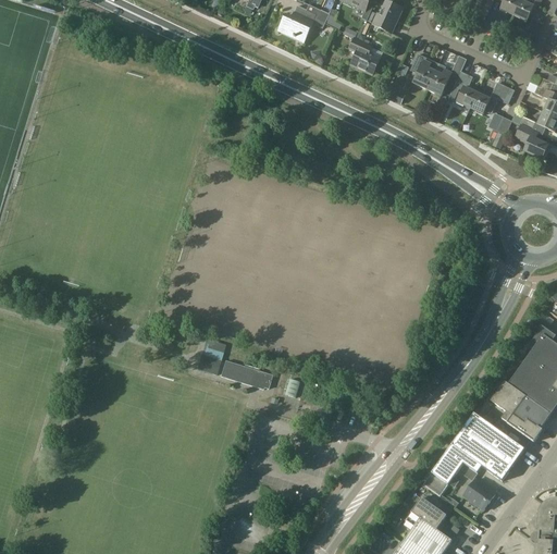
[(248,0),(246,5),(252,8),(252,9),(255,5),(257,7),(260,0),(248,0)]
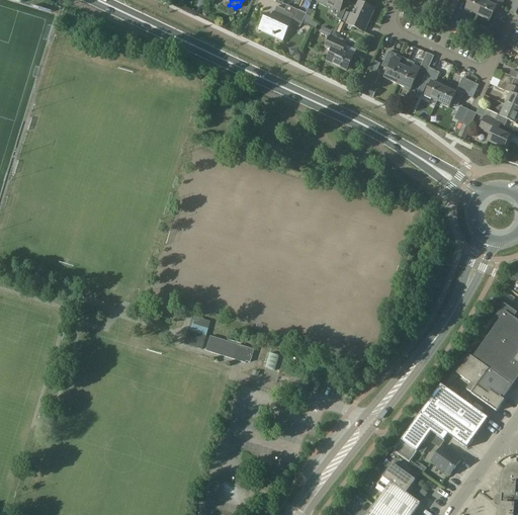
[(340,9),(344,0),(322,0),(340,9)]
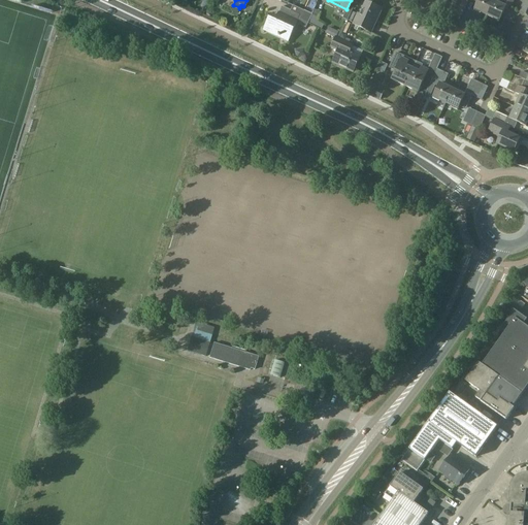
[(358,11),(354,22),(371,30),(375,20),(373,19),(375,14),(377,14),(382,6),(369,0),(367,0),(361,12),(358,11)]
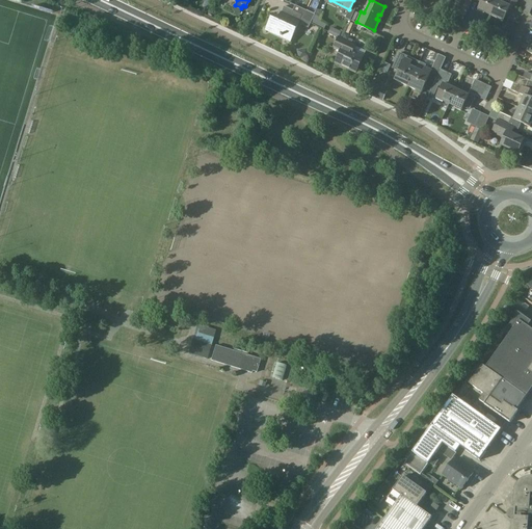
[(481,0),(477,8),(484,11),(484,9),(490,12),(497,0),(481,0)]
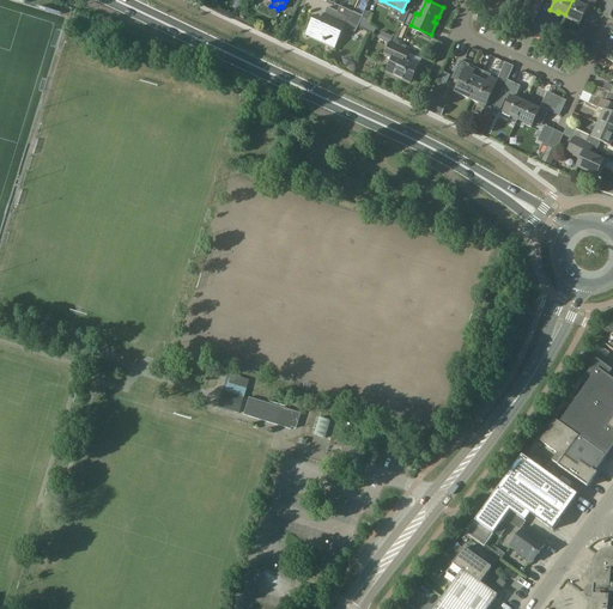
[(588,0),(587,4),(578,0),(572,0),(565,14),(572,18),(571,19),(578,23),(584,10),(589,12),(595,0),(588,0)]
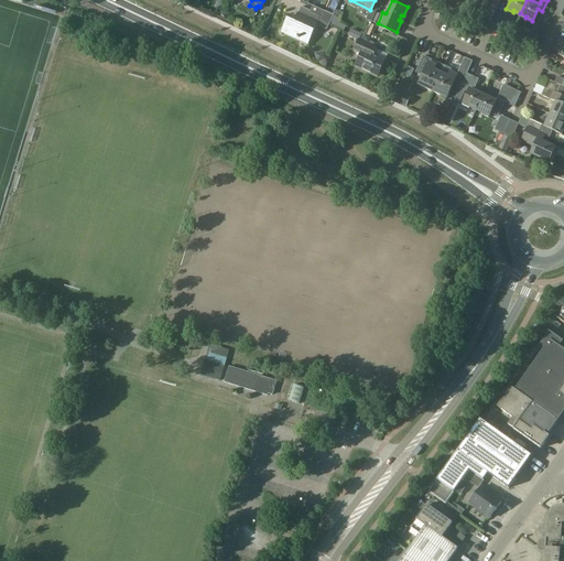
[(561,13),(563,4),(563,0),(557,0),(553,10),(561,13)]
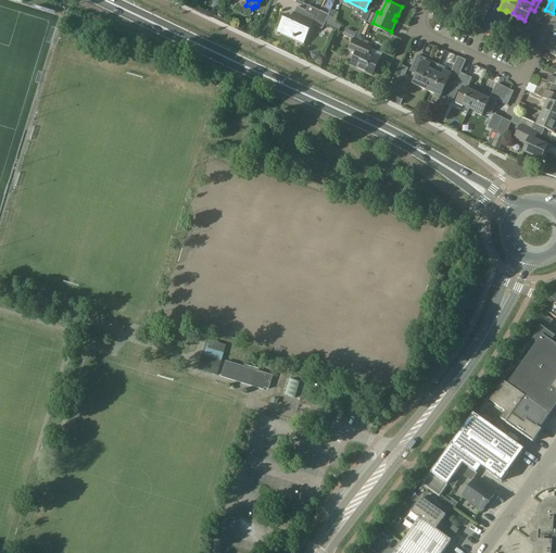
[(285,13),(278,28),(282,30),(287,33),(288,32),(304,38),(303,39),(304,40),(312,23),(313,21),(314,19),(324,23),(325,22),(328,13),(321,10),(308,3),(307,3),(305,8),(297,4),(291,16),(288,14),(285,13)]
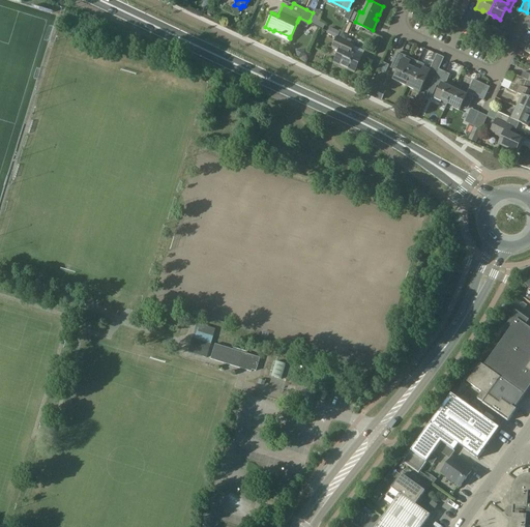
[(343,31),(341,35),(346,38),(351,40),(352,38),(347,35),(348,33),(343,31)]
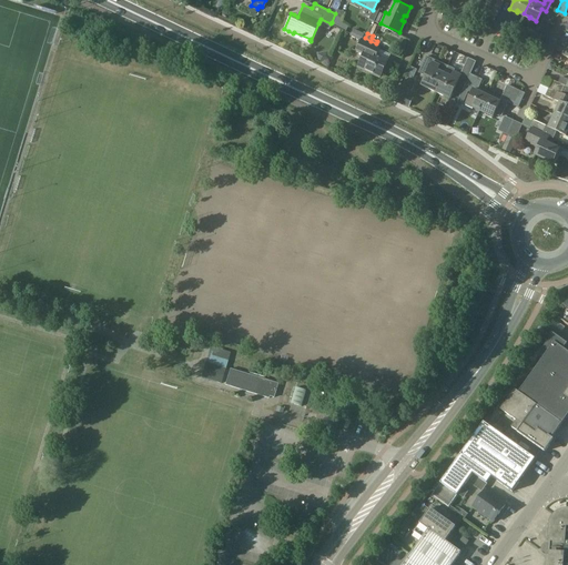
[(361,37),(355,49),(364,53),(358,64),(381,74),(388,58),(377,52),(372,50),(374,43),(361,37)]
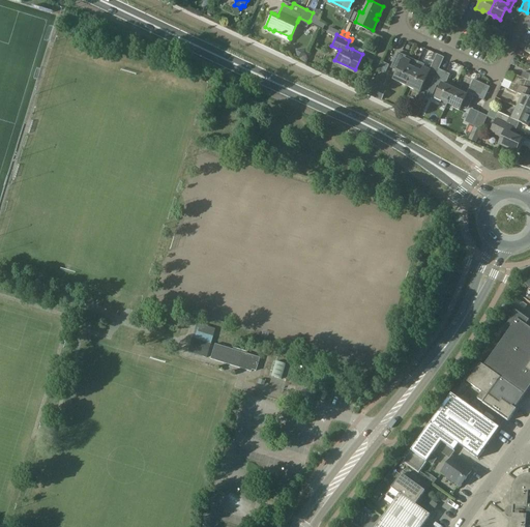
[(414,66),(408,63),(410,59),(404,56),(406,54),(398,50),(391,63),(399,66),(393,78),(407,84),(414,66)]
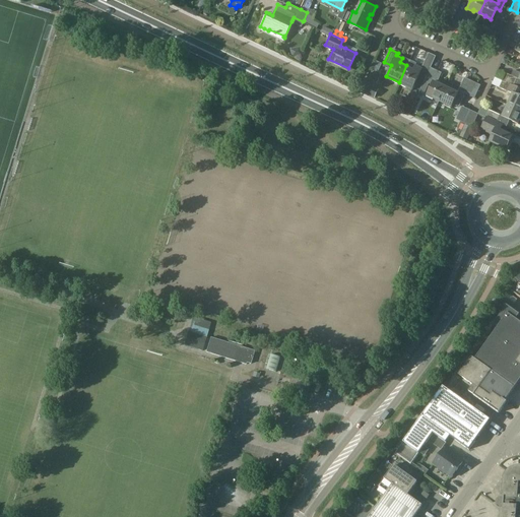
[(406,65),(399,82),(411,87),(414,81),(416,77),(418,78),(417,80),(423,82),(425,79),(431,66),(436,54),(429,51),(426,58),(421,66),(415,64),(413,68),(406,65)]
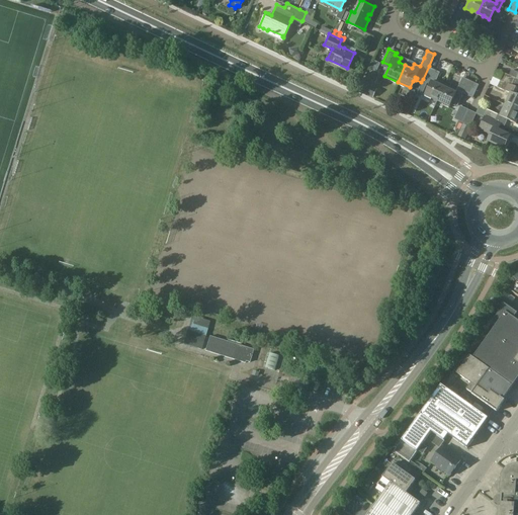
[(439,70),(429,66),(423,79),(430,82),(425,94),(431,97),(431,96),(437,99),(445,82),(436,78),(439,70)]
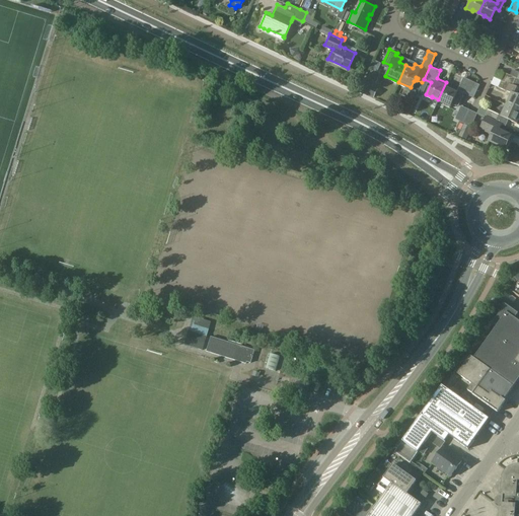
[(505,71),(501,78),(502,79),(512,83),(518,86),(518,70),(513,68),(510,73),(505,71)]
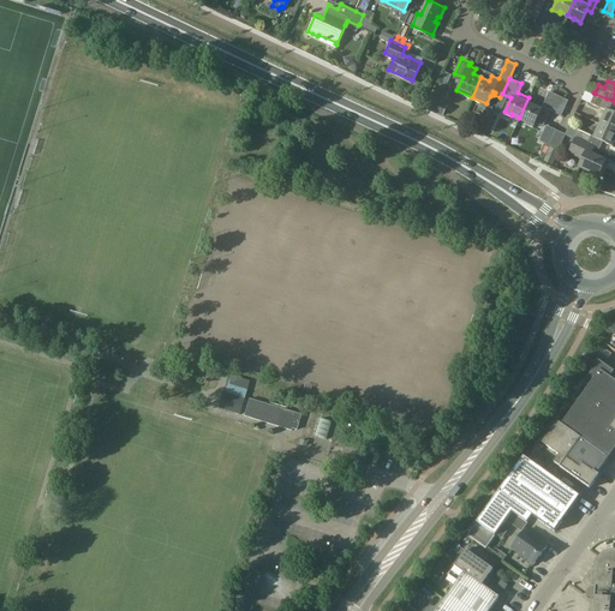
[(529,97),(519,118),(526,120),(525,121),(533,125),(535,121),(539,123),(541,121),(543,124),(549,109),(550,108),(550,107),(551,106),(556,93),(549,89),(542,105),(529,97)]
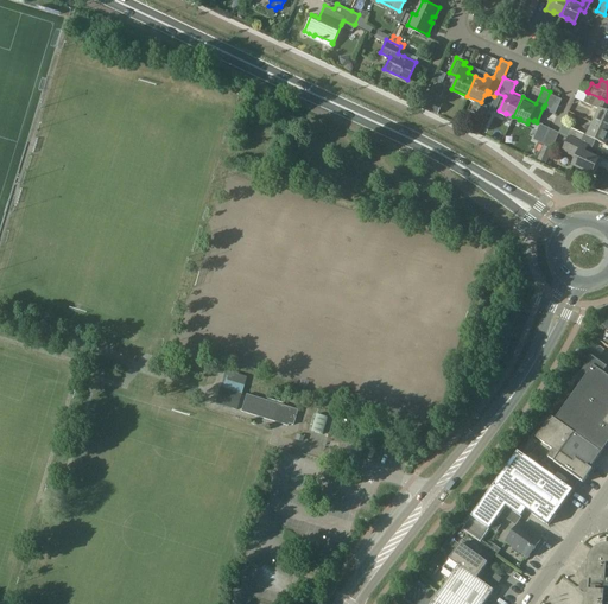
[(587,91),(583,100),(583,101),(591,105),(596,106),(596,107),(599,107),(591,120),(607,127),(607,101),(600,97),(588,93),(587,91)]
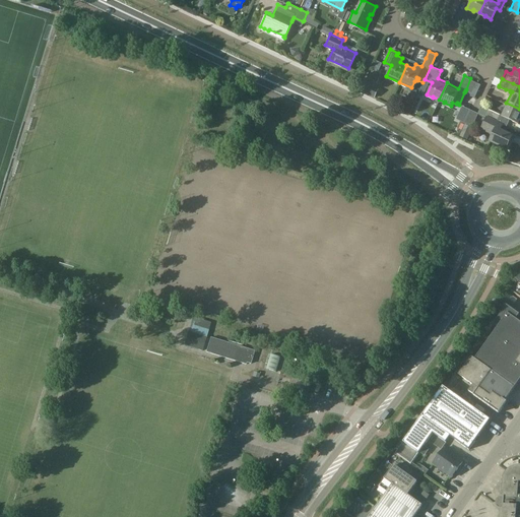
[(364,82),(360,90),(373,95),(376,88),(364,82)]
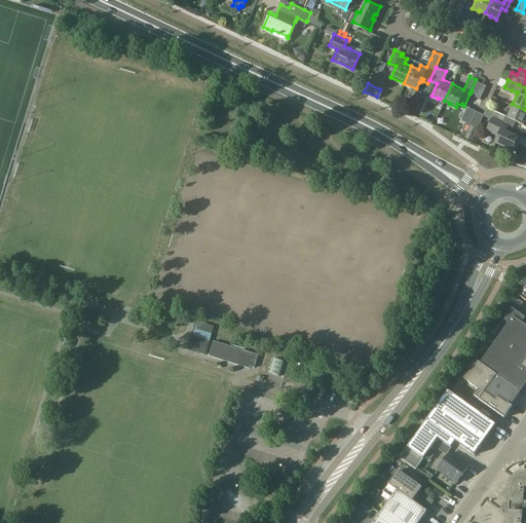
[(505,114),(502,121),(504,122),(509,124),(513,126),(516,119),(524,122),(525,117),(525,110),(512,104),(506,115),(505,114)]
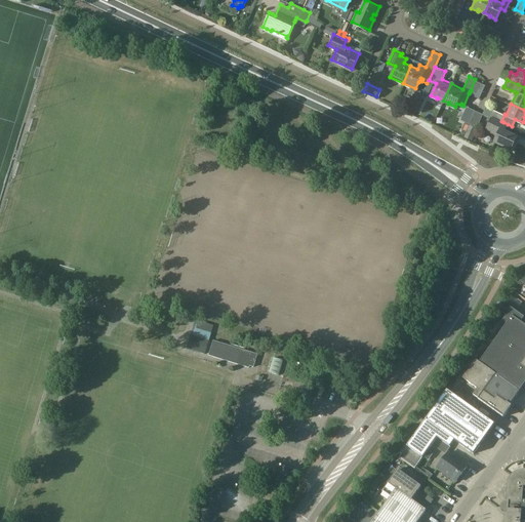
[(467,105),(465,110),(473,114),(475,109),(467,105)]
